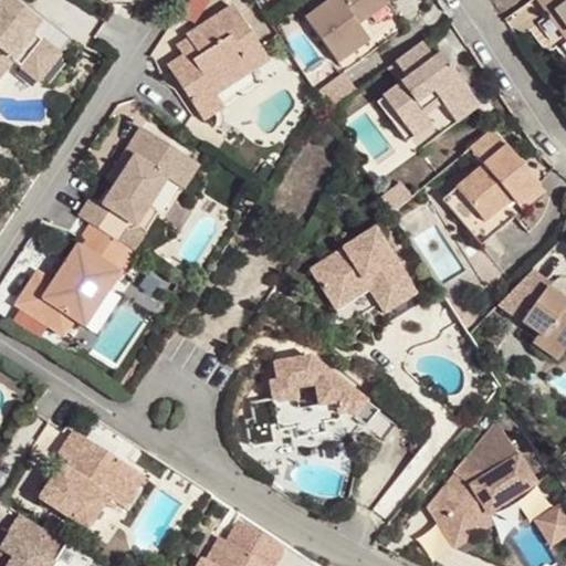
[(18,17),(24,8),(13,0),(2,0),(0,3),(18,17)]
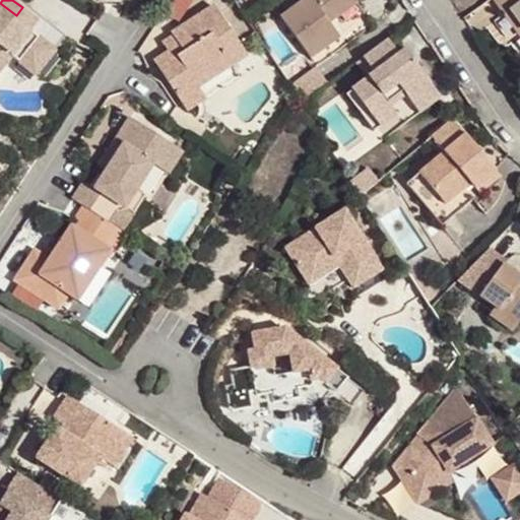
[(330,22),(358,2),(355,0),(304,0),(280,17),(311,58),(340,37),(330,22)]
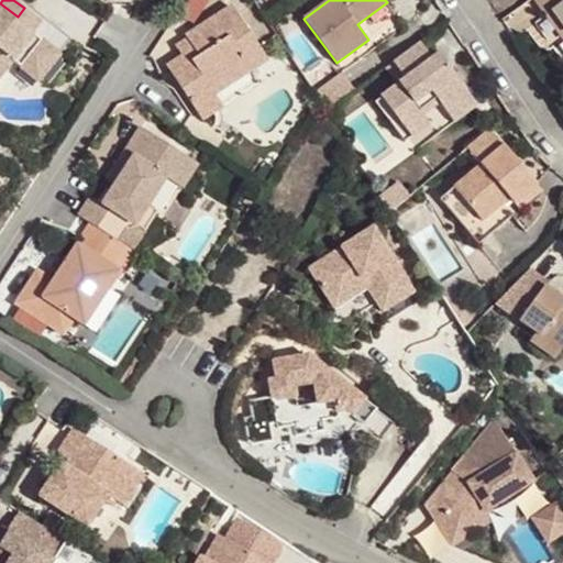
[(562,0),(533,0),(545,15),(552,11),(562,26),(562,0)]
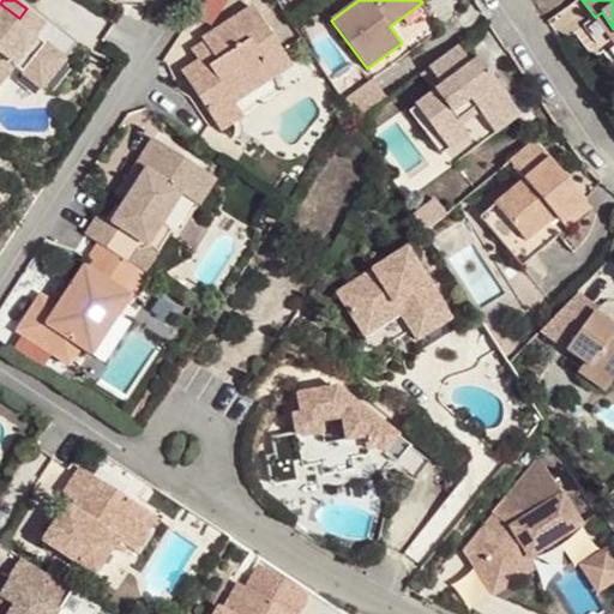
[(53,22),(48,26),(28,10),(26,8),(19,18),(0,4),(0,83),(13,66),(29,79),(54,49),(66,59),(78,43),(53,22)]
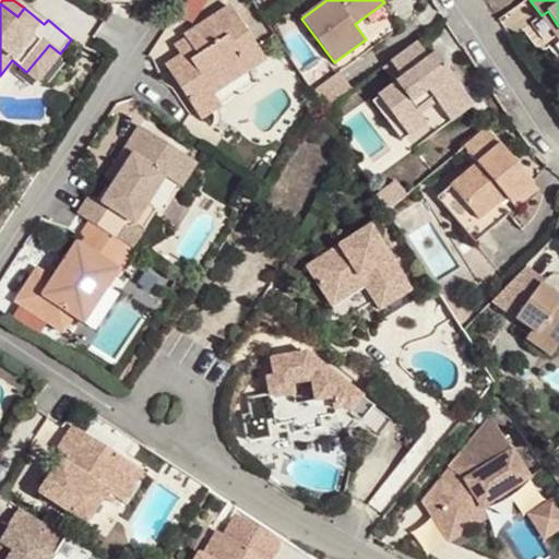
[(44,24),(48,20),(28,6),(25,9),(44,24)]
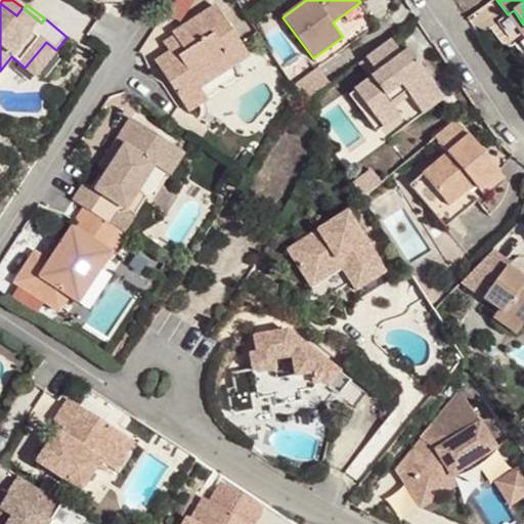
[(235,64),(249,56),(216,6),(173,35),(175,37),(181,46),(170,53),(156,63),(176,94),(194,82),(200,89),(235,64)]
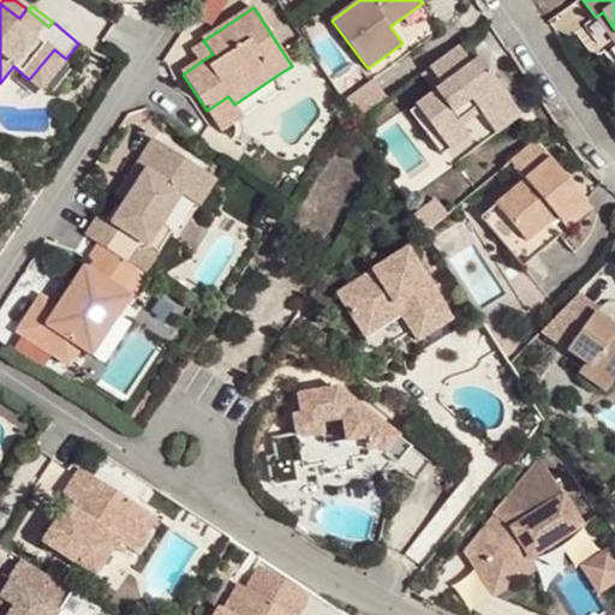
[(614,43),(614,29),(603,12),(596,17),(614,43)]
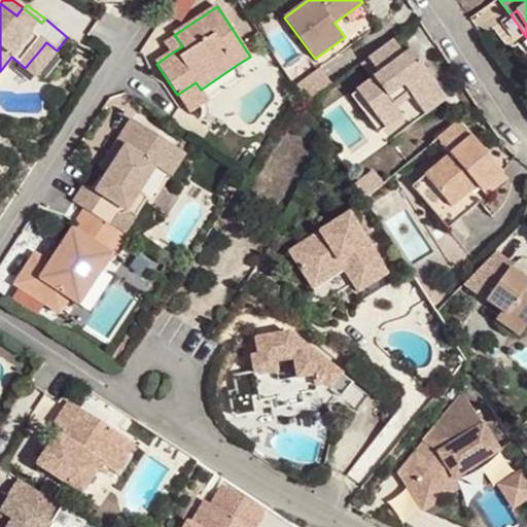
[(171,54),(182,46),(176,37),(165,44),(171,54)]
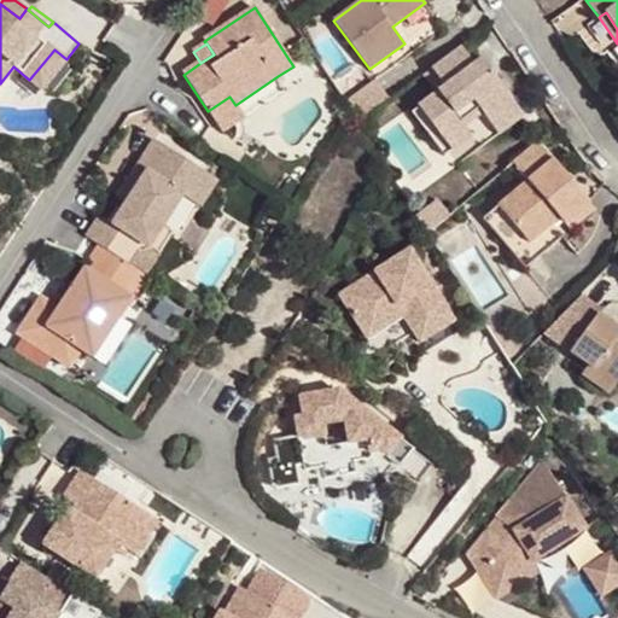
[(377,79),(412,53),(404,44),(369,69),(377,79)]
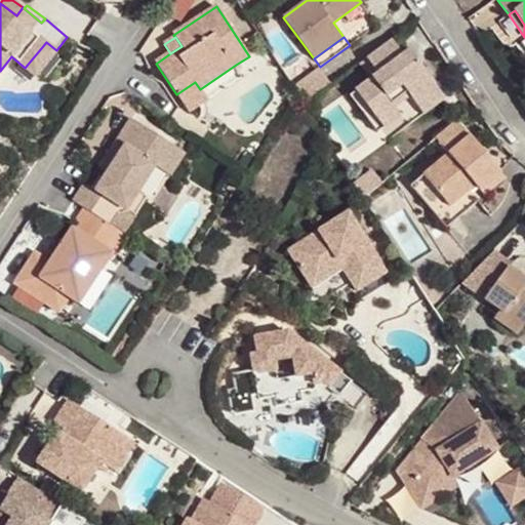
[(417,62),(411,66),(403,54),(392,39),(366,57),(378,74),(355,90),(384,128),(401,116),(395,108),(410,96),(422,114),(444,98),(417,62)]
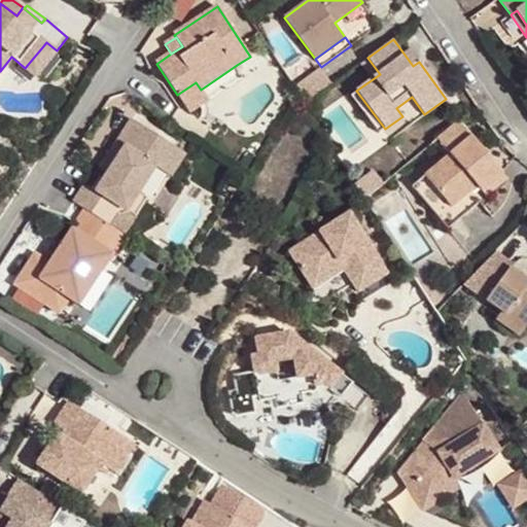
[(36,76),(57,50),(46,42),(25,68),(36,76)]
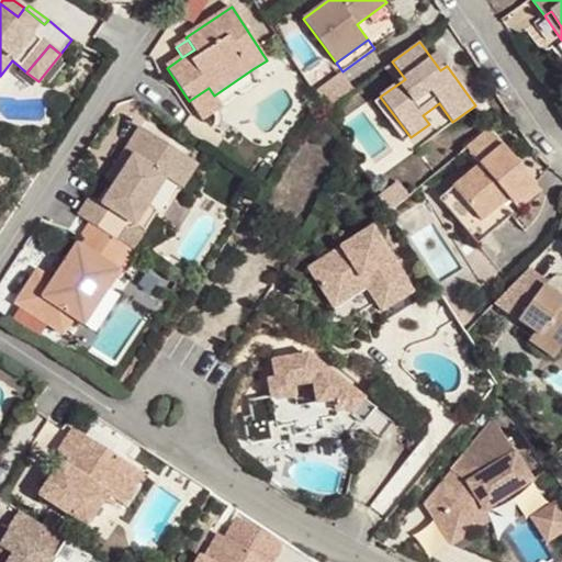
[(440,70),(447,66),(438,54),(431,58),(440,70)]
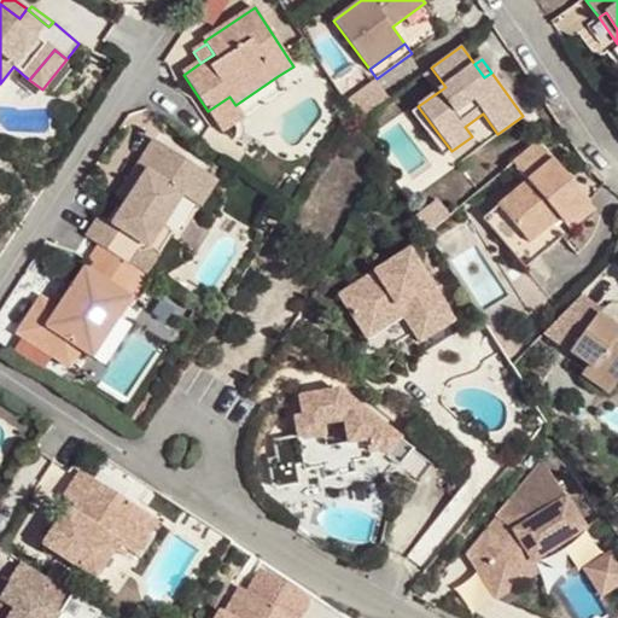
[(284,92),(278,76),(235,105),(229,97),(208,111),(222,133),(284,92)]
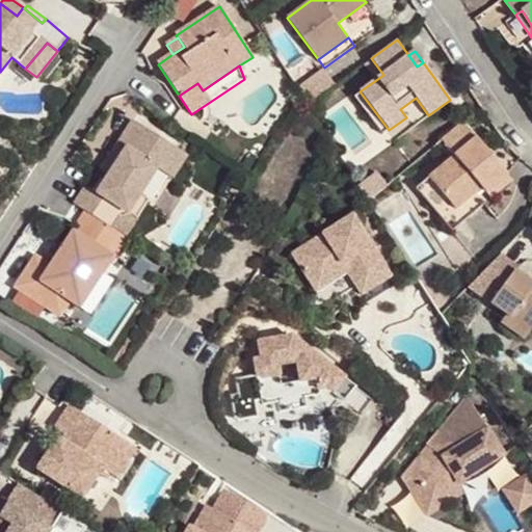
[(382,134),(389,130),(360,91),(354,96),(382,134)]
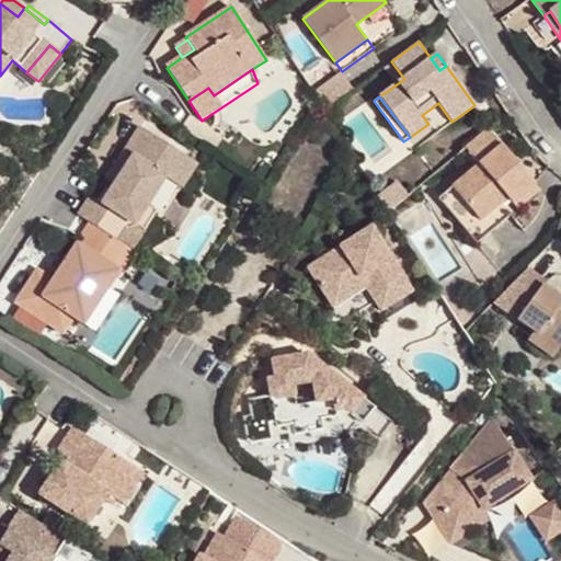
[(182,189),(197,164),(139,126),(114,165),(123,172),(114,184),(111,191),(106,187),(99,201),(90,195),(78,215),(91,224),(118,242),(136,215),(142,213),(147,206),(165,178),(182,189)]
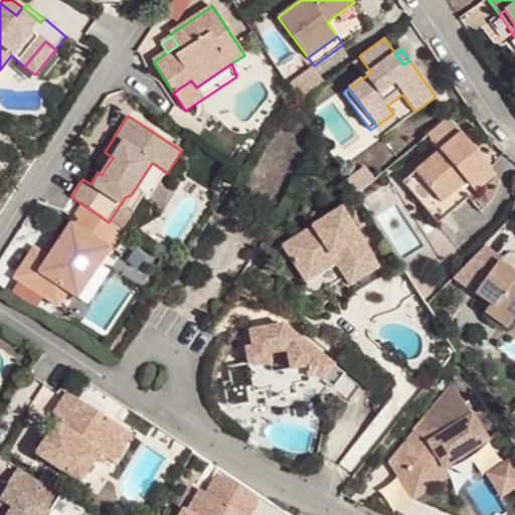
[(471,187),(492,169),(448,118),(426,136),(440,151),(414,172),(441,203),(466,182),(471,187)]
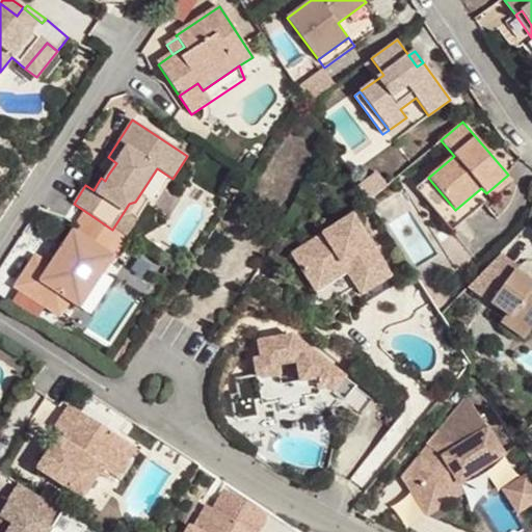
[(108,175),(116,163),(108,157),(100,169),(108,175)]
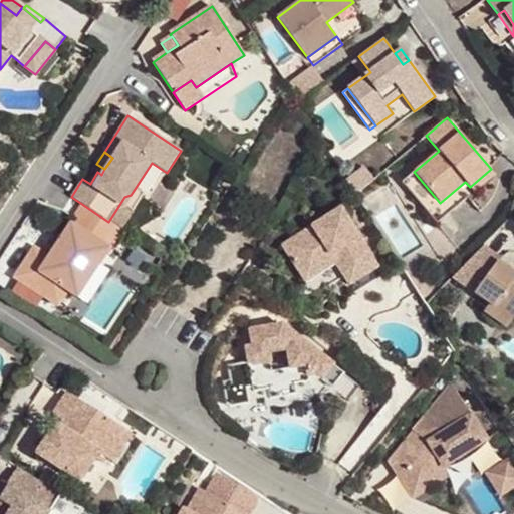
[(491,169),(470,187),(465,182),(440,203),(414,172),(402,182),(437,224),(495,174),(491,169)]
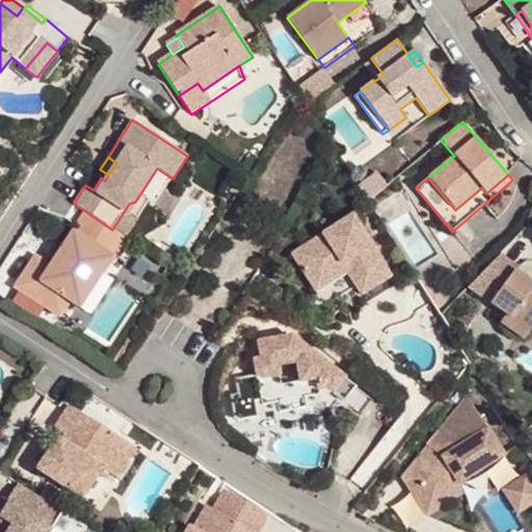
[(125,237),(148,202),(139,195),(135,202),(129,204),(112,230),(125,237)]
